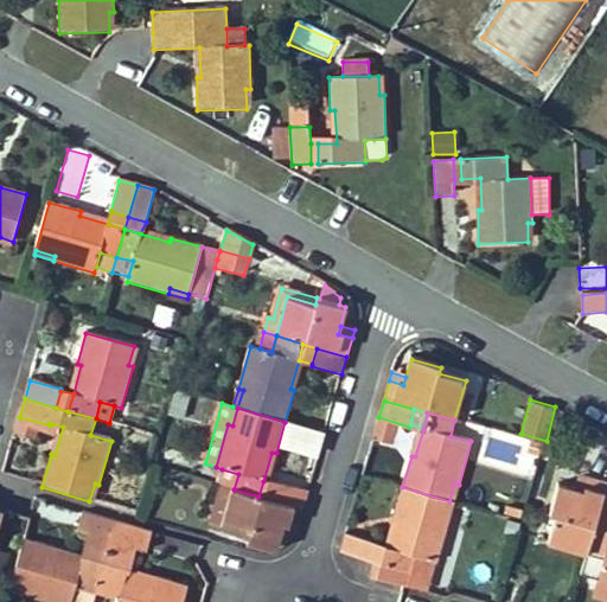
[(63,427),(50,423),(50,426),(59,428),(51,454),(55,455),(63,427)]
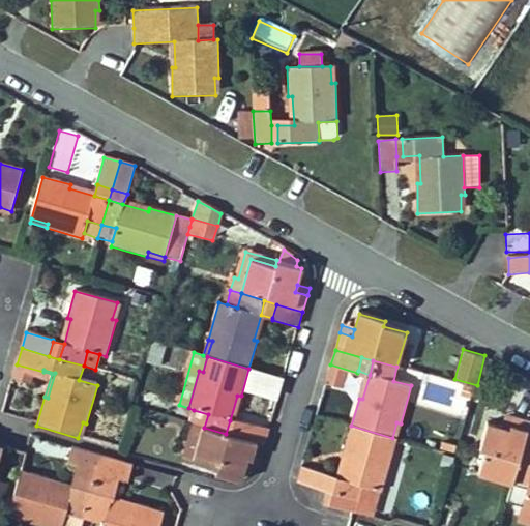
[(204,428),(208,414),(194,410),(189,424),(194,425),(204,428)]
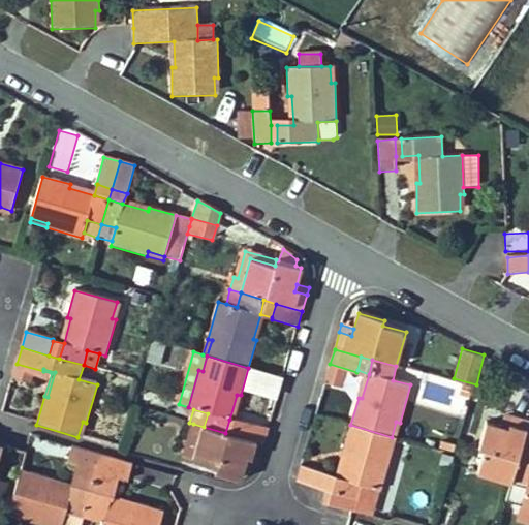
[(505,414),(502,428),(508,430),(512,417),(505,414)]
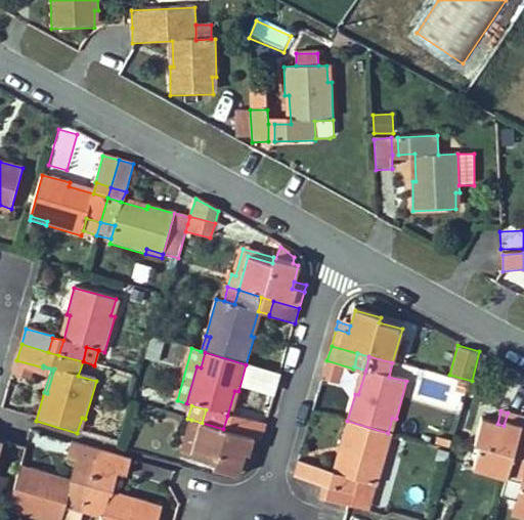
[(504,426),(497,424),(481,419),(474,444),(479,446),(473,470),(506,479),(513,456),(516,444),(523,419),(508,413),(504,426)]
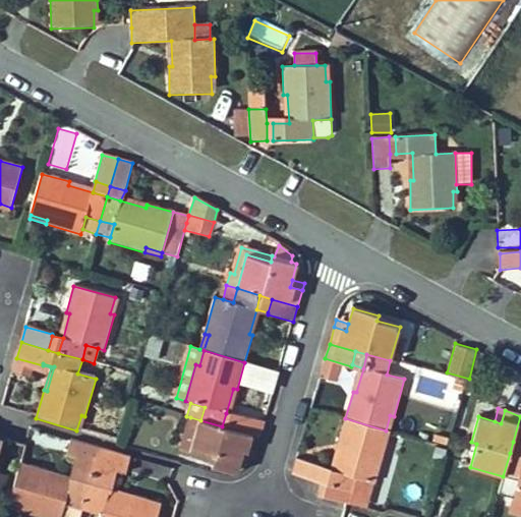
[(238,416),(226,413),(222,426),(234,431),(238,416)]
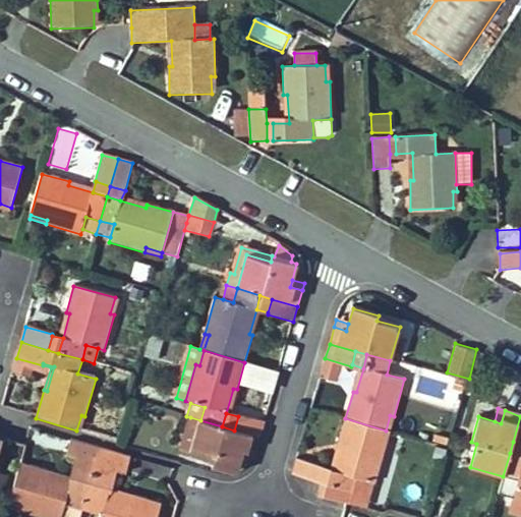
[(238,416),(234,431),(261,438),(265,422),(238,414),(238,416)]
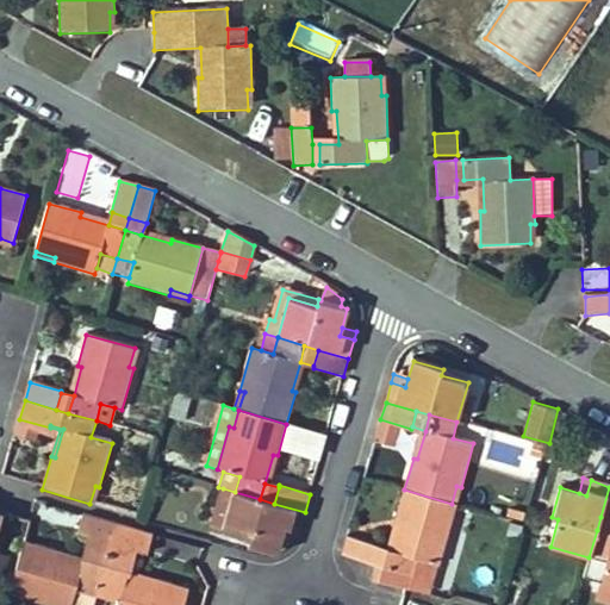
[(452,504),(456,505),(461,487),(456,486),(452,504)]
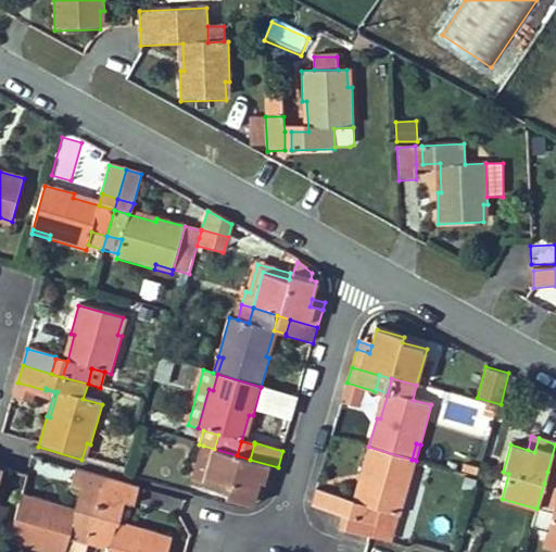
[(192,483),(203,485),(214,449),(203,446),(192,483)]
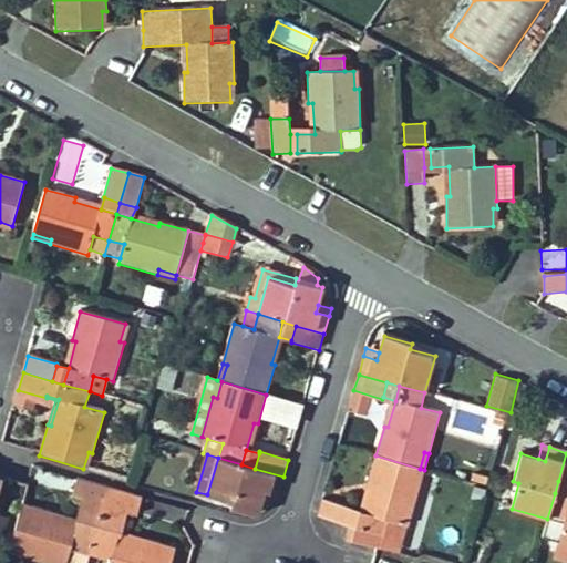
[(367,485),(371,487),(363,514),(359,530),(350,526),(346,540),(377,549),(380,535),(384,536),(389,521),(408,526),(420,488),(414,487),(420,469),(375,456),(367,485)]
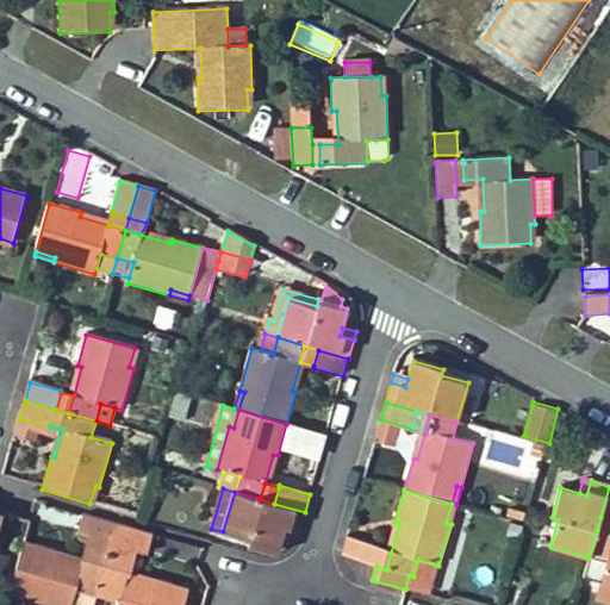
[(277,554),(282,536),(285,529),(299,532),(305,512),(274,504),(260,499),(235,492),(223,531),(250,540),(248,546),(277,554)]
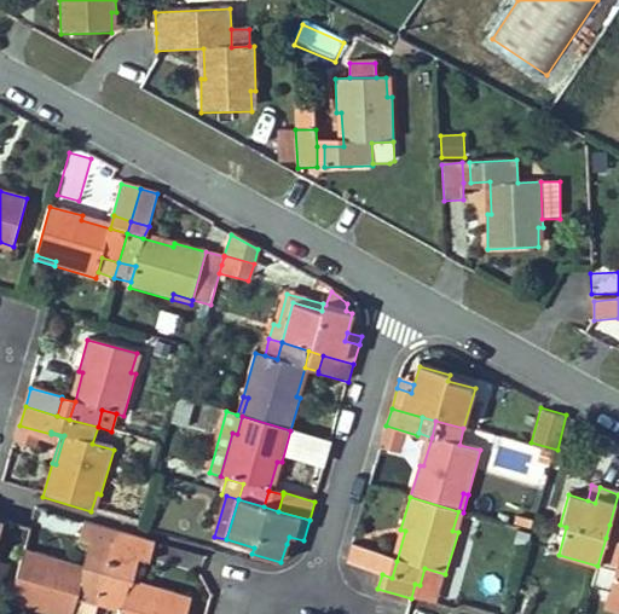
[(452,531),(458,532),(463,513),(458,511),(452,531)]
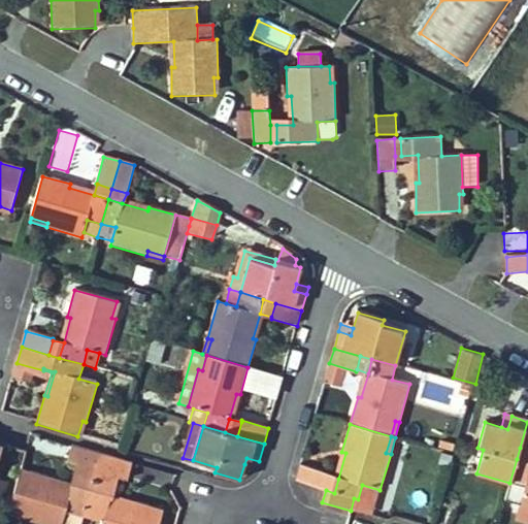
[(80,467),(98,471),(102,456),(72,448),(67,463),(80,467)]
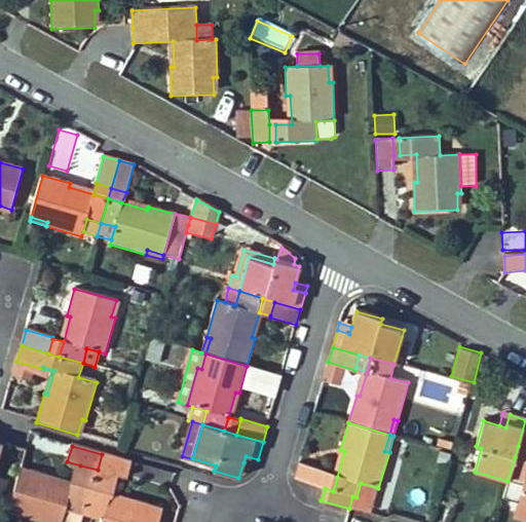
[(525,448),(518,446),(515,457),(525,460),(525,448)]
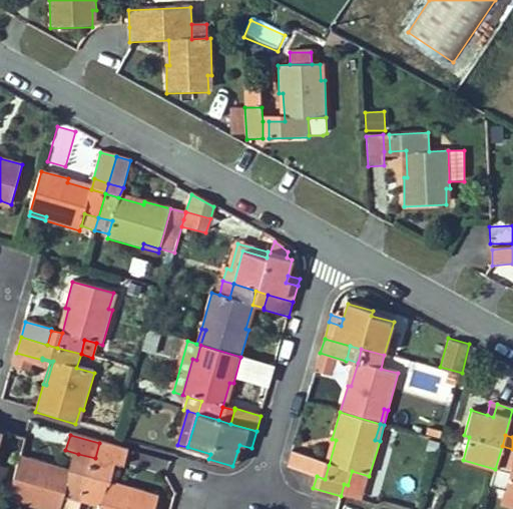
[(128,451),(99,443),(95,458),(111,463),(124,467),(128,451)]
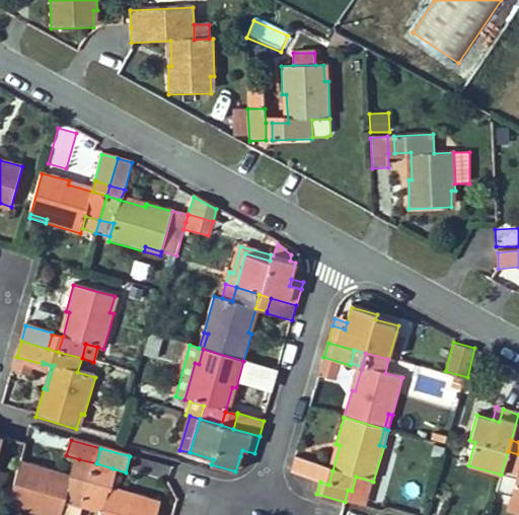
[(242,450),(240,456),(252,459),(254,453),(242,450)]
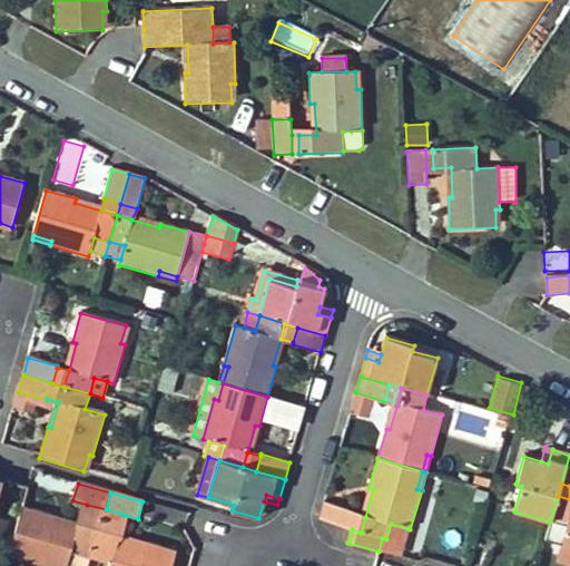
[(544,540),(560,546),(569,548),(569,499),(558,496),(550,521),(544,540)]
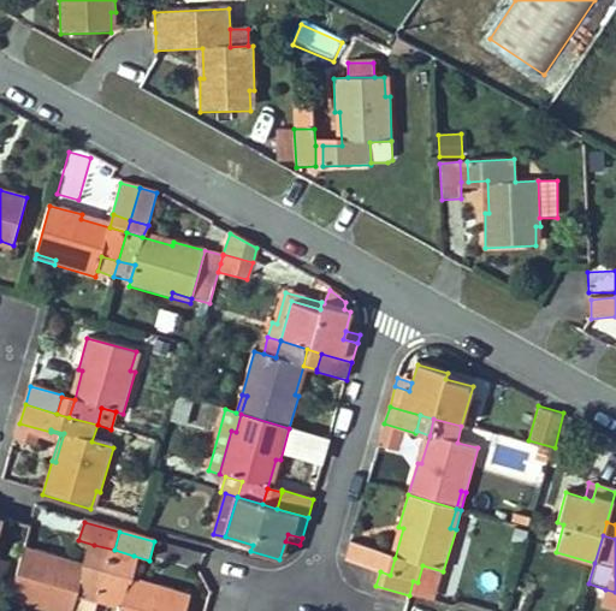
[(345,562),(377,571),(383,555),(383,552),(350,543),(345,562)]
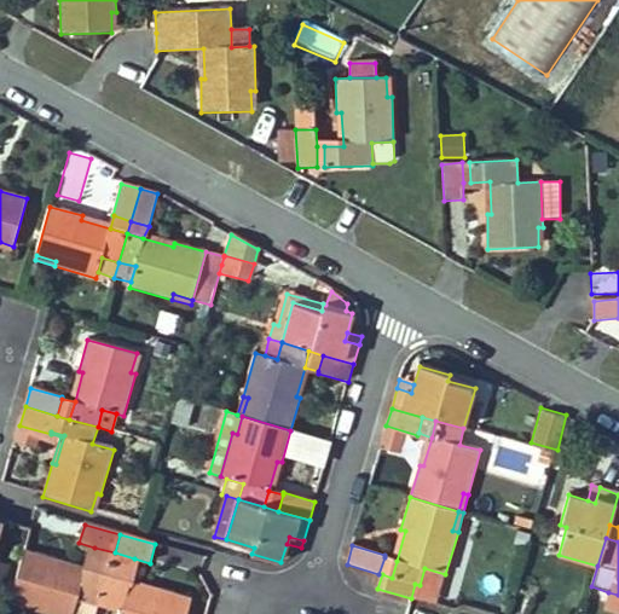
[(113,560),(115,552),(94,548),(92,555),(113,560)]
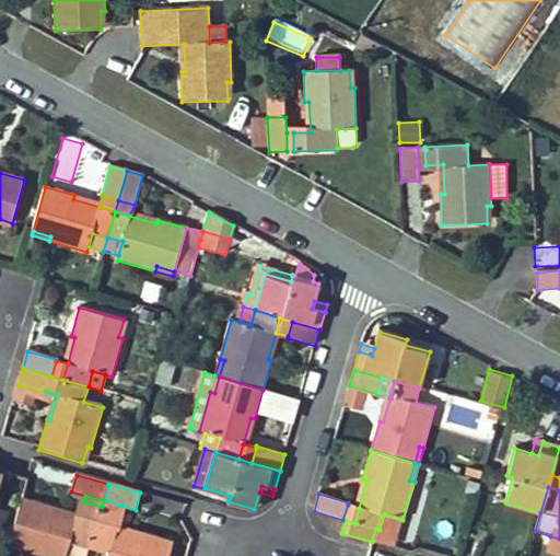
[(27,547),(26,552),(39,555),(67,555),(71,543),(90,548),(102,507),(83,502),(79,519),(50,511),(51,507),(22,499),(10,543),(27,547)]
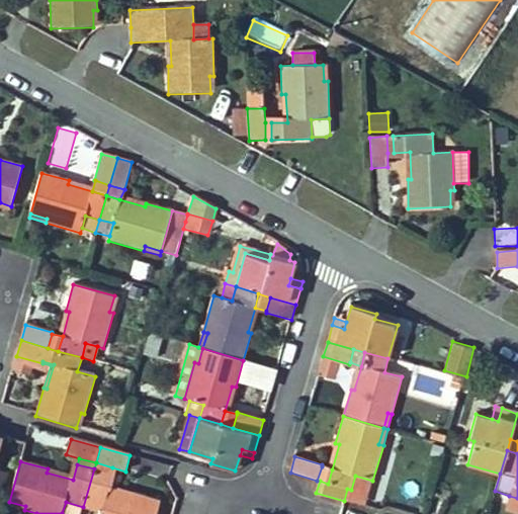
[(96,462),(94,468),(110,474),(112,467),(96,462)]
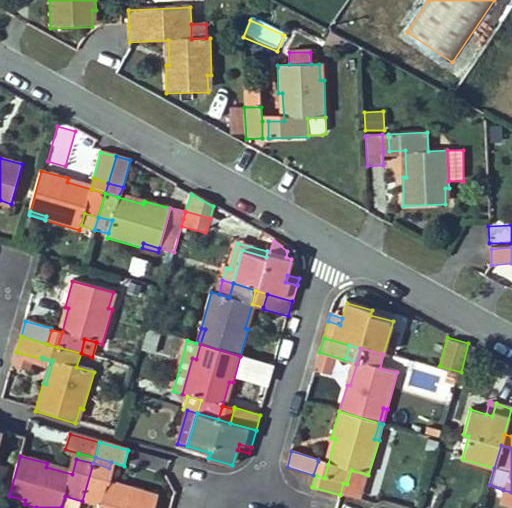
[(316,475),(324,478),(328,464),(318,461),(313,475),(316,475)]
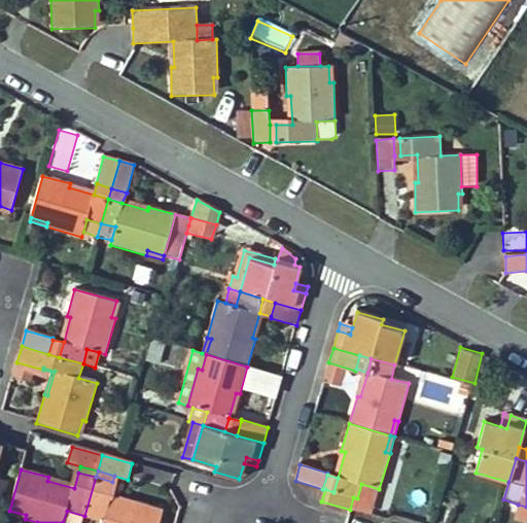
[(159,522),(163,509),(137,502),(136,506),(108,497),(112,482),(96,477),(84,516),(103,521),(103,522),(159,522)]
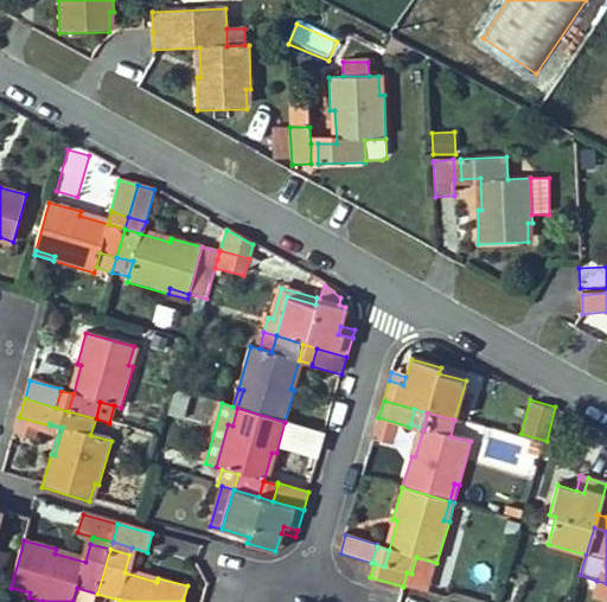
[(10,557),(0,554),(0,572),(5,575),(10,557)]
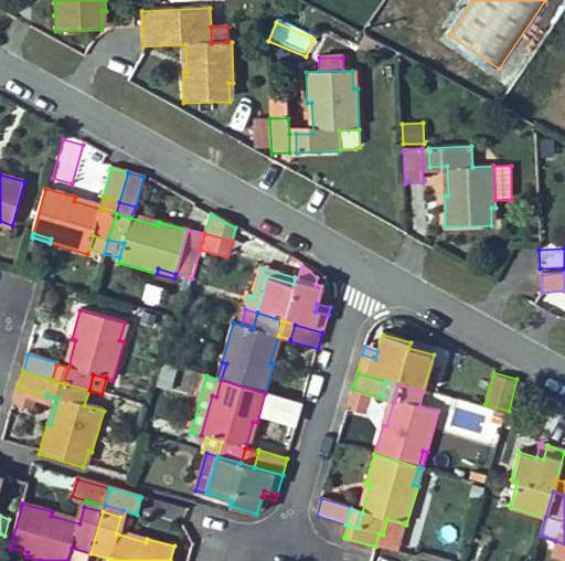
[(564,558),(564,543),(555,541),(552,554),(564,558)]
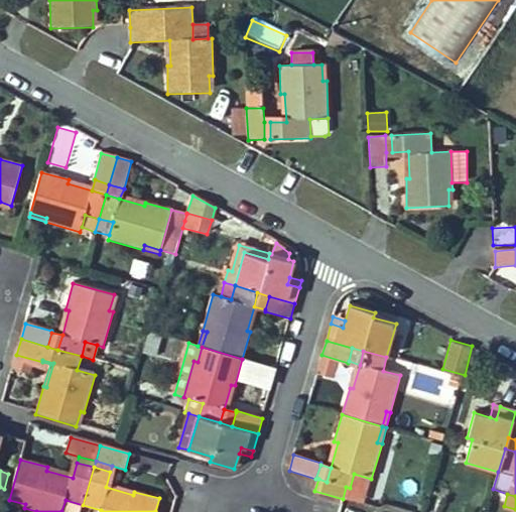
[(8,504),(24,508),(25,504),(9,500),(8,504)]
